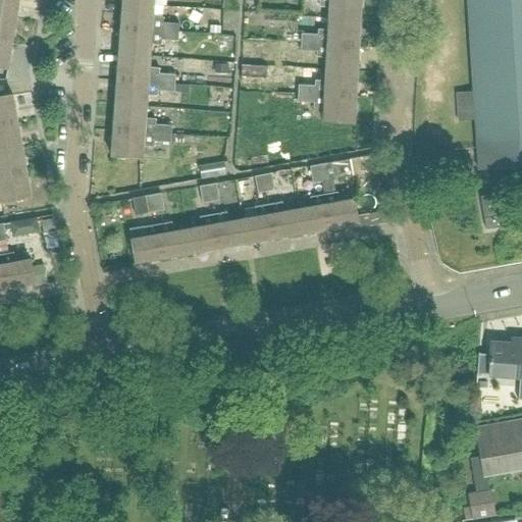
[(0,0),(0,15),(17,18),(20,0),(0,0)]
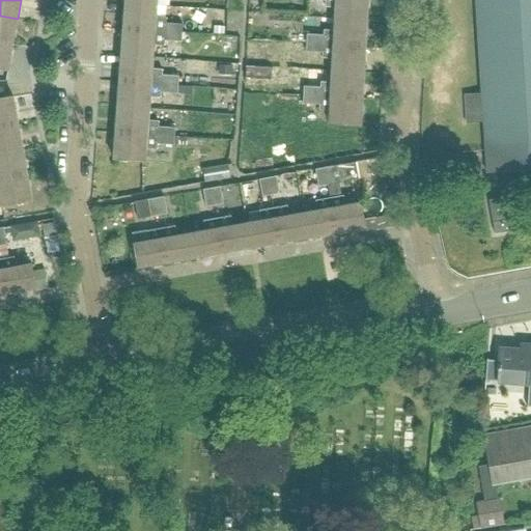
[(335,19),(367,21),(368,0),(309,0),(326,1),(326,7),(336,7),(335,19)]
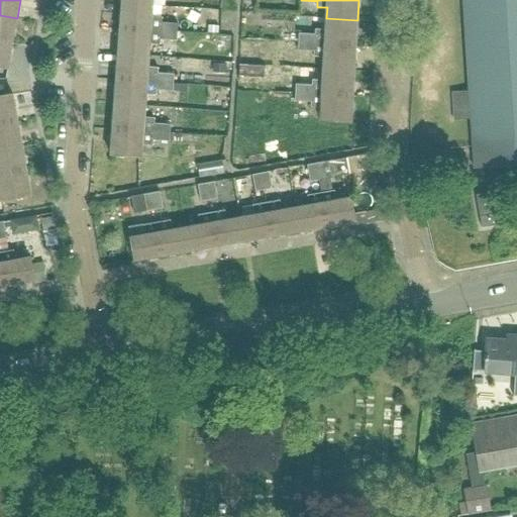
[(516,0),(463,0),(475,169),(516,166),(516,0)]
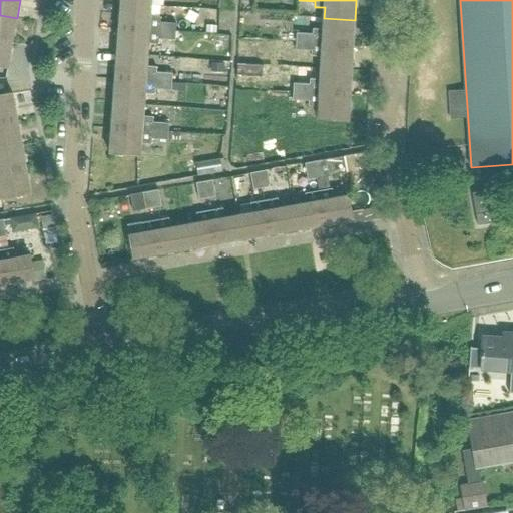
[(119,27),(176,31),(177,23),(161,22),(162,17),(151,16),(152,4),(121,2),(119,27)]
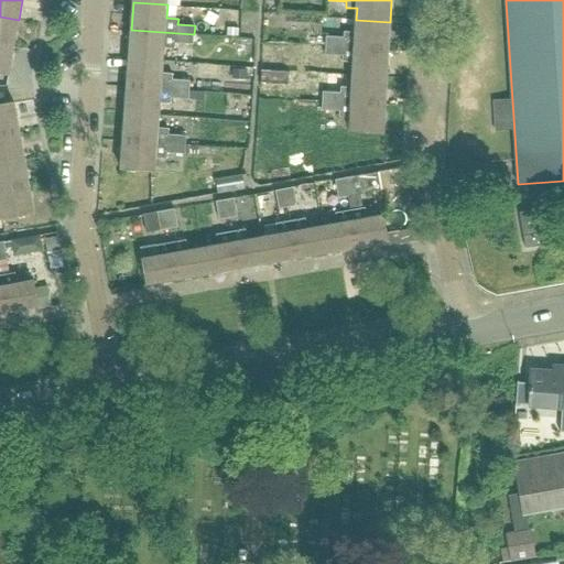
[(0,44),(14,47),(19,20),(0,17),(0,44)]
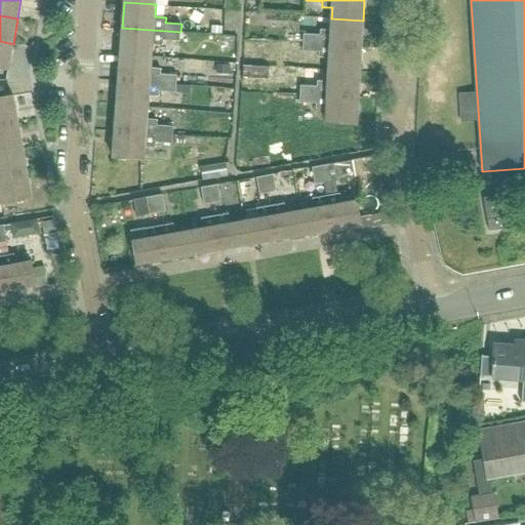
[(304,43),(362,46),(363,21),(331,18),(330,30),(320,29),(320,35),(304,34),(304,43)]
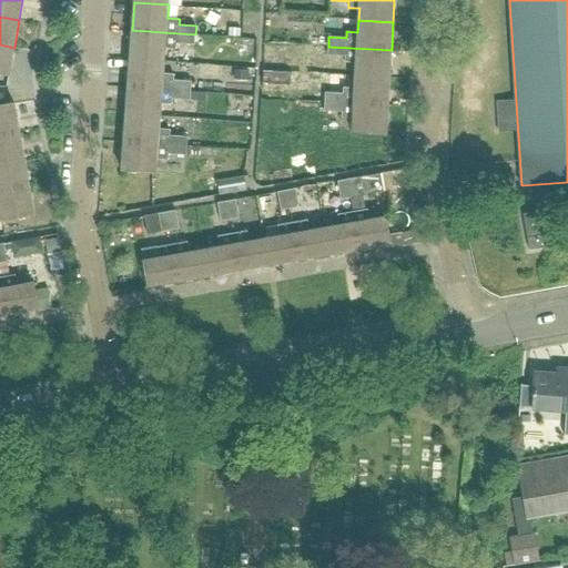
[(130,58),(165,61),(165,49),(176,50),(178,43),(195,44),(195,34),(132,30),(130,58)]
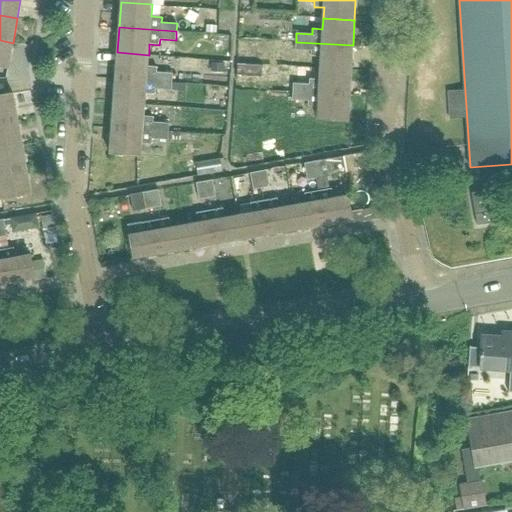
[(0,66),(9,68),(13,43),(0,40),(0,66)]
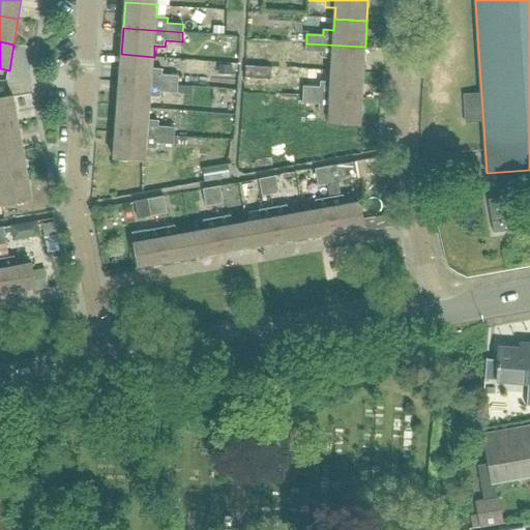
[(331,70),(363,72),(365,47),(306,43),(305,52),(322,53),(322,59),(332,59),(331,70)]
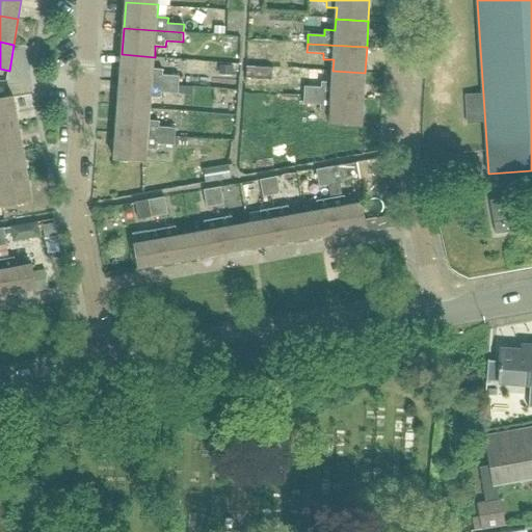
[(120,80),(180,85),(180,76),(163,75),(163,70),(154,69),(155,57),(122,54),(120,80)]
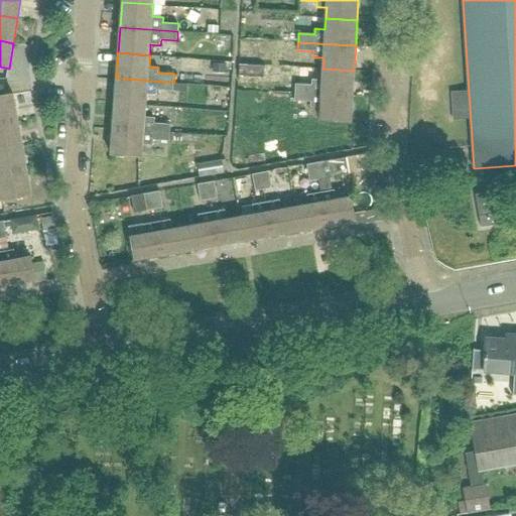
[(259,70),(260,82),(274,82),(274,69),(259,70)]
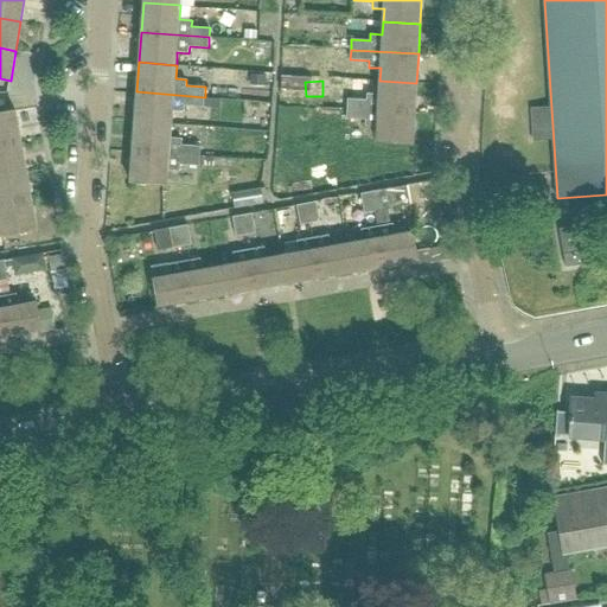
[(346,109),(415,113),(416,83),(379,81),(378,94),(368,93),(366,100),(347,98),(346,109)]
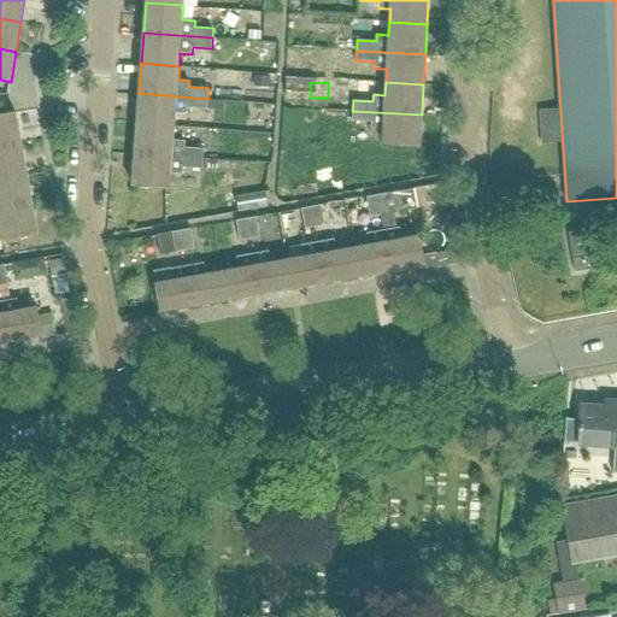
[(136,123),(175,127),(176,112),(188,113),(188,106),(207,109),(209,99),(139,93),(136,123)]
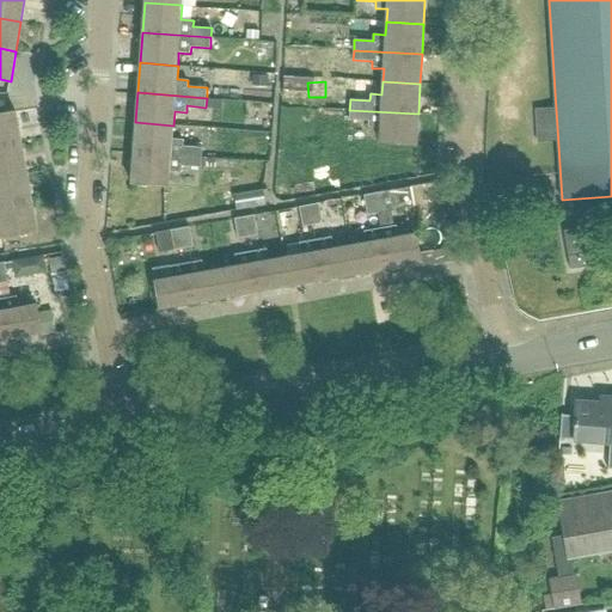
[(418,114),(349,110),(349,120),(368,121),(368,127),(379,128),(379,142),(416,145),(418,114)]
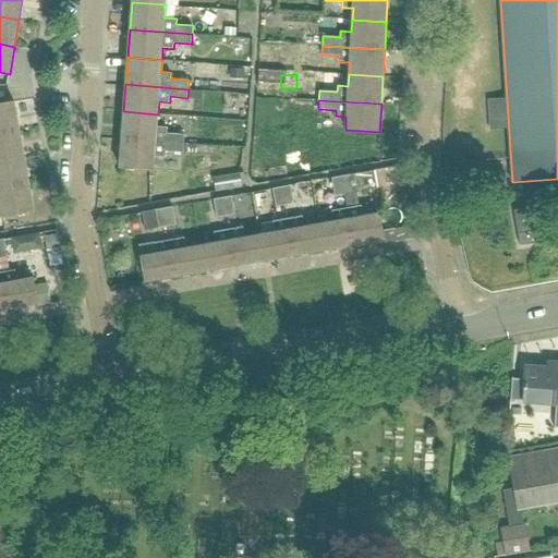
[(0,133),(20,130),(14,101),(0,104),(0,133)]
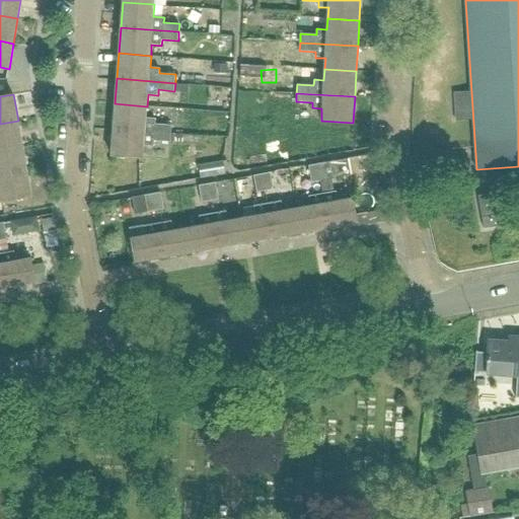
[(114,130),(171,134),(172,125),(156,124),(156,118),(146,118),(147,106),(115,103),(114,130)]
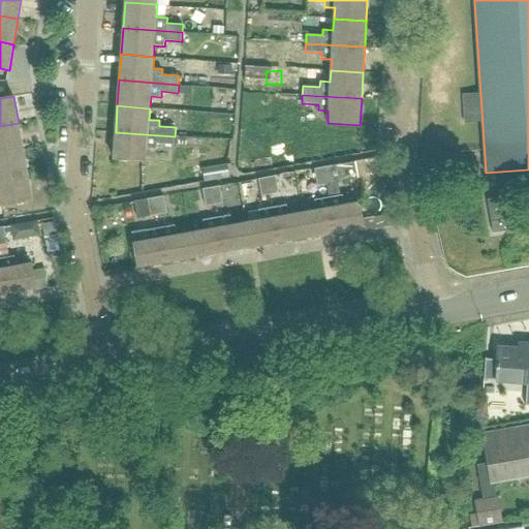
[(0,152),(23,149),(19,123),(0,126),(0,152)]
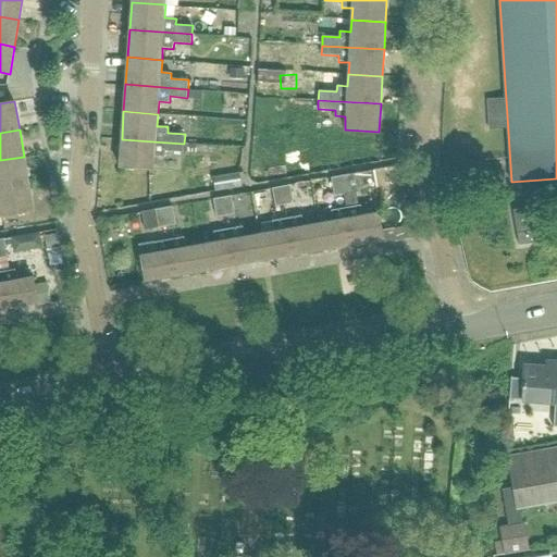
[(184,144),(122,139),(120,166),(153,170),(155,156),(165,157),(166,151),(184,152),(184,144)]
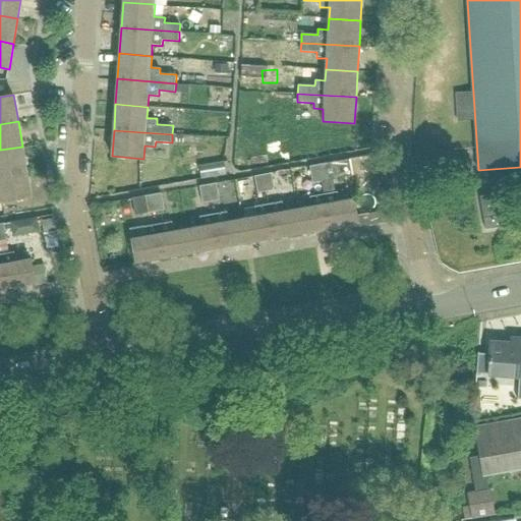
[(184,133),(173,132),(173,142),(183,143),(184,133)]
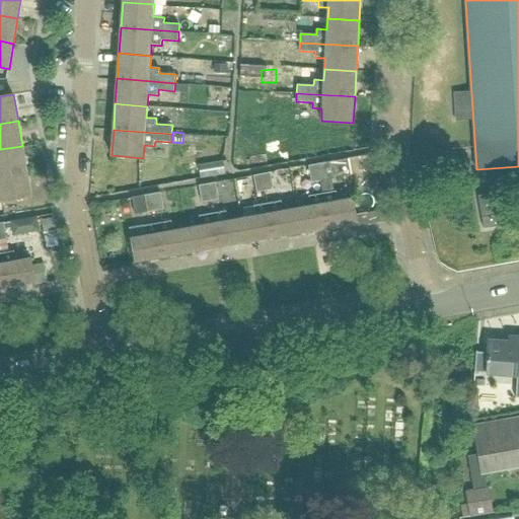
[(22,146),(0,149),(0,175),(27,171),(22,146)]
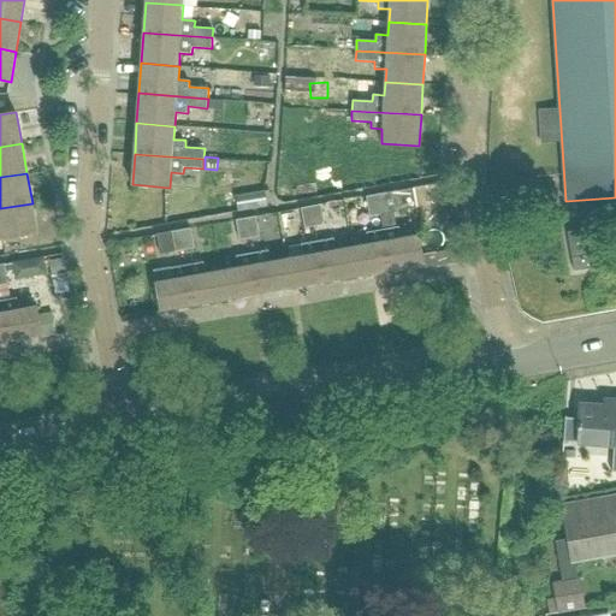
[(235,195),(238,211),(267,206),(264,189),(235,195)]
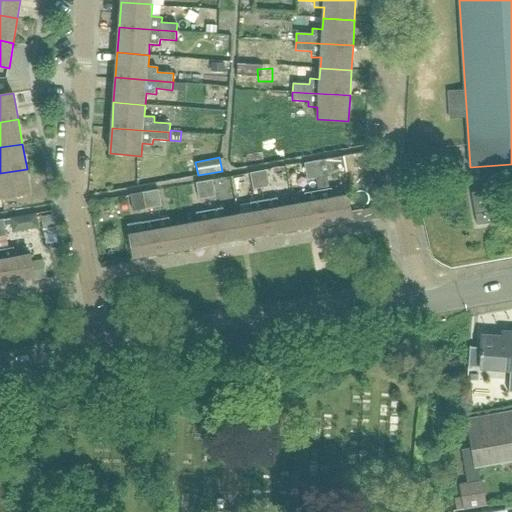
[(344,157),(322,161),(325,177),(328,177),(347,173),(344,157)]
